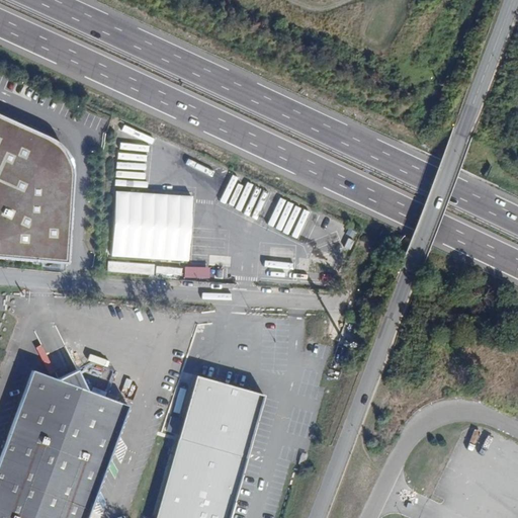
[(52,138),(0,114),(0,255),(68,262),(76,171),(72,157),(63,146),(52,138)]
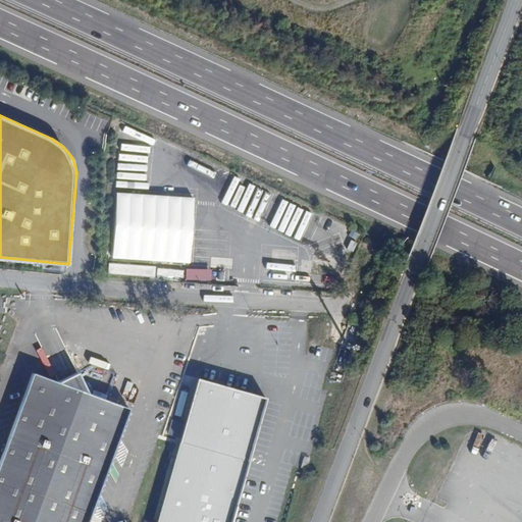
[(195,198),(116,193),(112,259),(191,264),(195,198)]
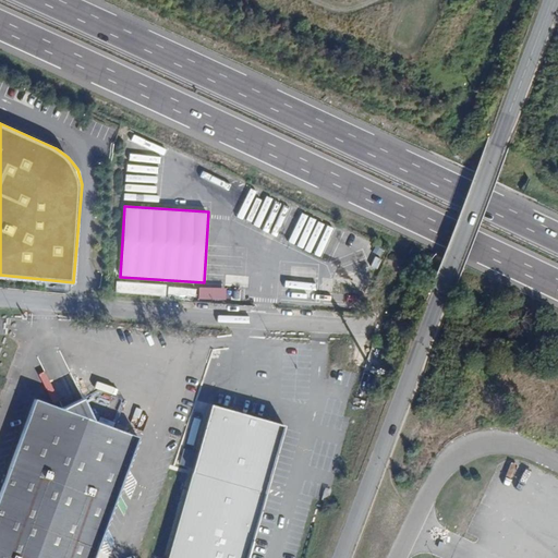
[(0,490),(0,557),(95,557),(97,554),(126,475),(140,438),(95,423),(85,400),(74,405),(67,410),(34,398),(0,490)]
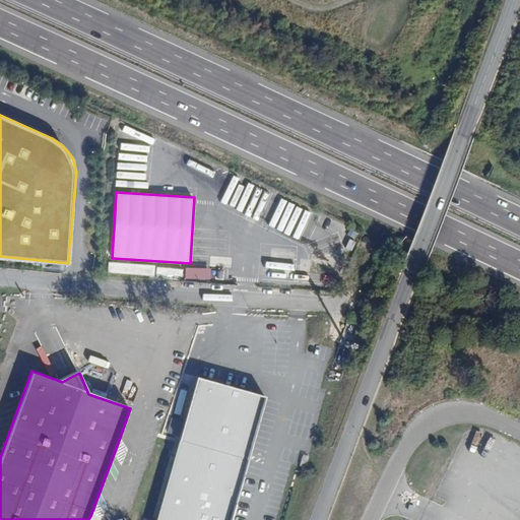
[(264,396),(253,394),(195,377),(154,519),(230,519),(235,505),(234,505),(240,483),(245,463),(246,459),(256,426),(264,396)]
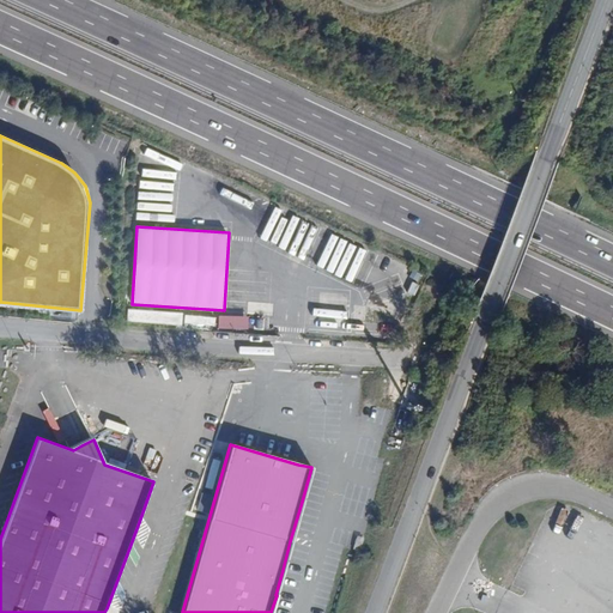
[(299,461),(298,465),(311,467),(302,502),(304,503),(314,468),(311,463),(299,461)]
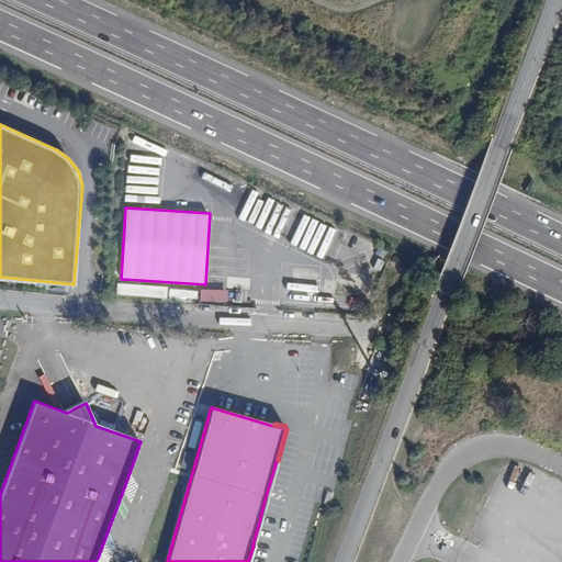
[(531,437),(536,427),(525,423),(520,433),(531,437)]
